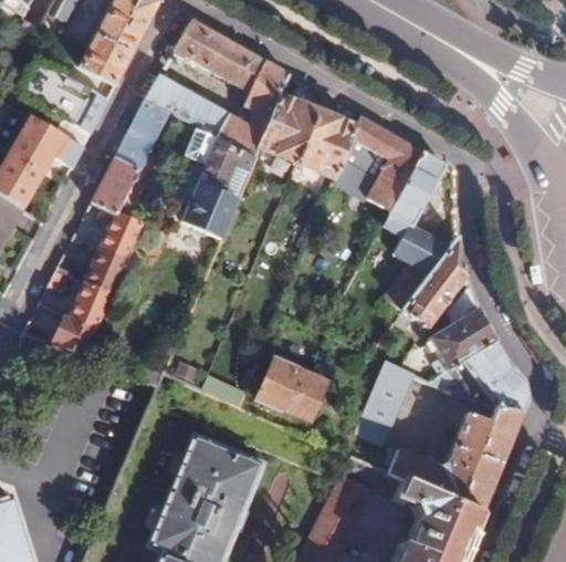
[(0,0),(0,20),(10,27),(24,0),(0,0)]
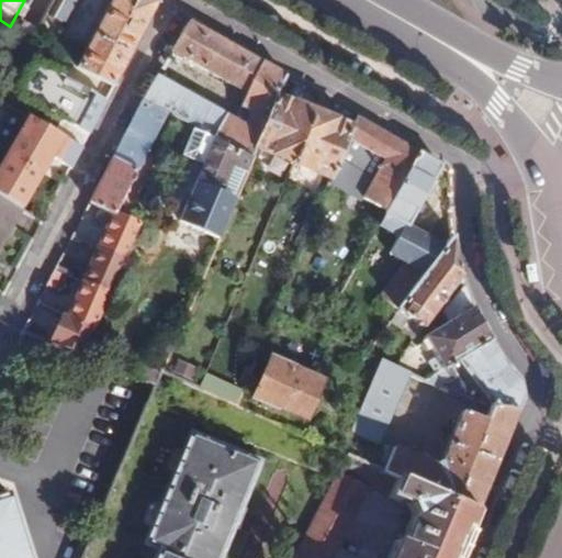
[(52,0),(40,24),(63,36),(82,0),(52,0)]
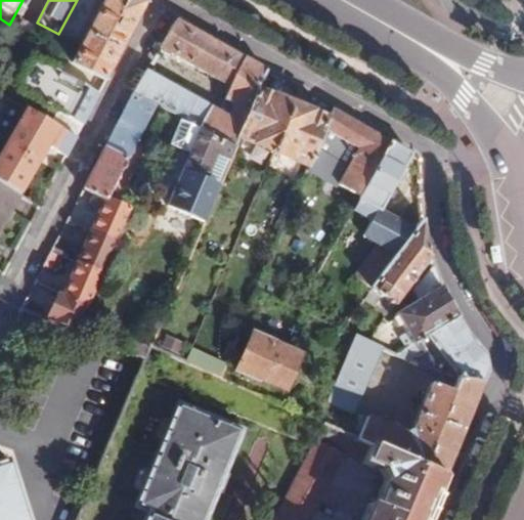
[(108,76),(148,0),(104,0),(75,58),(108,76)]
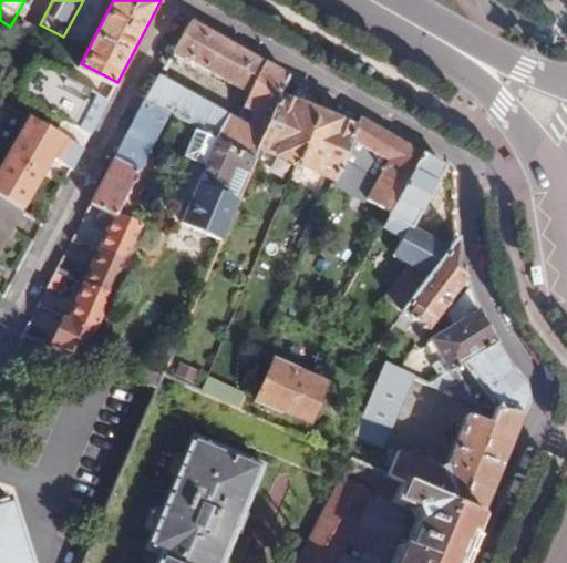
[(291,73),(193,16),(176,45),(253,89),(239,116),(160,73),(146,96),(164,106),(219,136),(257,156),(261,145),(282,94),(291,73)]
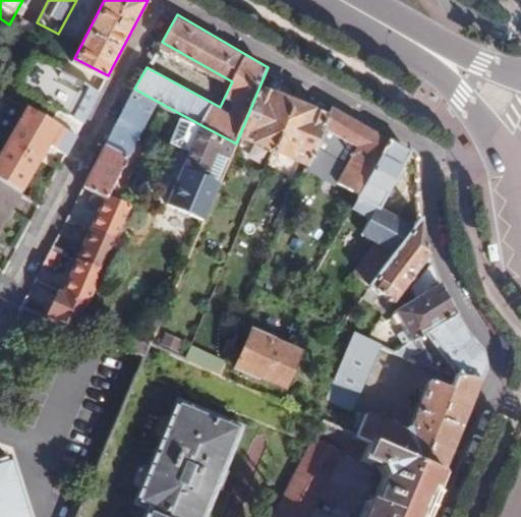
[(0,18),(0,29),(9,35),(13,26),(9,24),(0,18)]
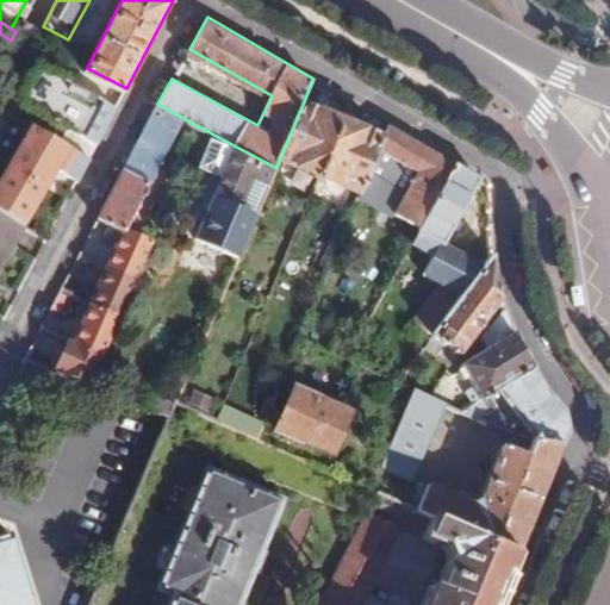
[(50,132),(92,155),(118,104),(42,61),(20,97),(58,118),(50,132)]
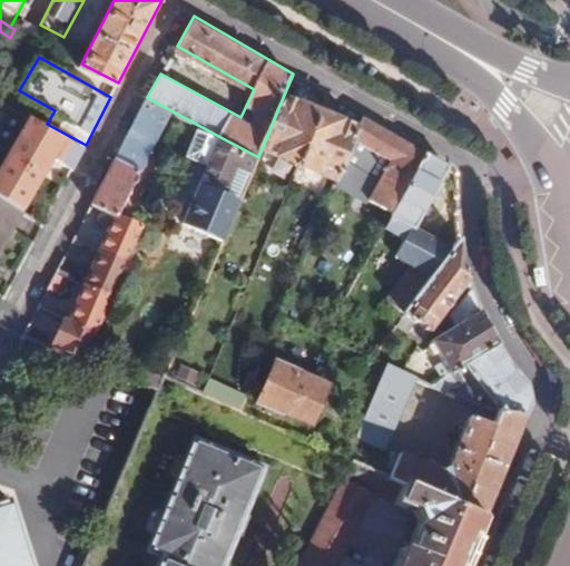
[(322,110),(284,95),(263,146),(300,162),(322,110)]
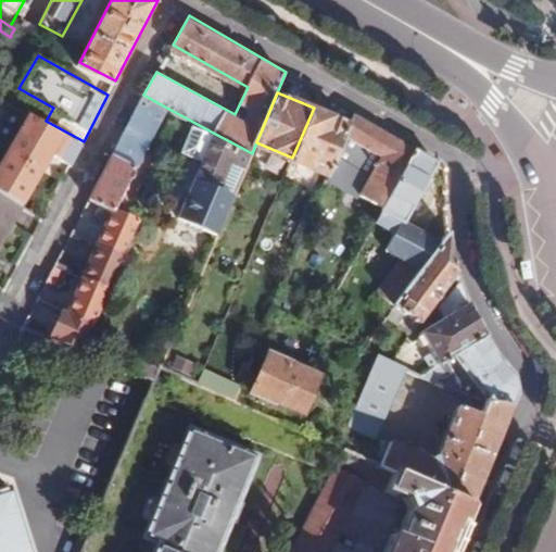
[(161,104),(143,95),(139,102),(156,113),(161,104)]
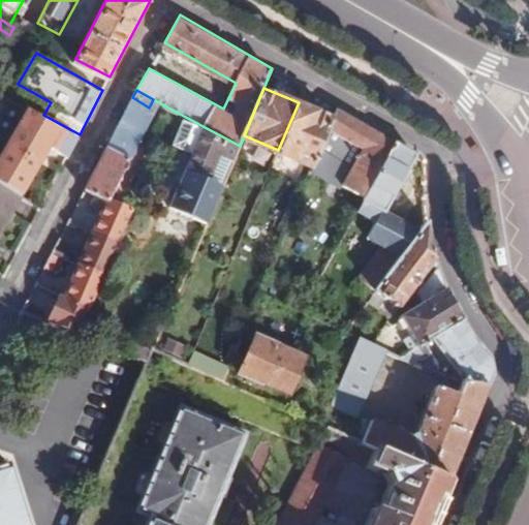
[(149,107),(132,97),(109,143),(133,156),(128,166),(136,171),(138,172),(148,153),(136,147),(156,112),(149,107)]
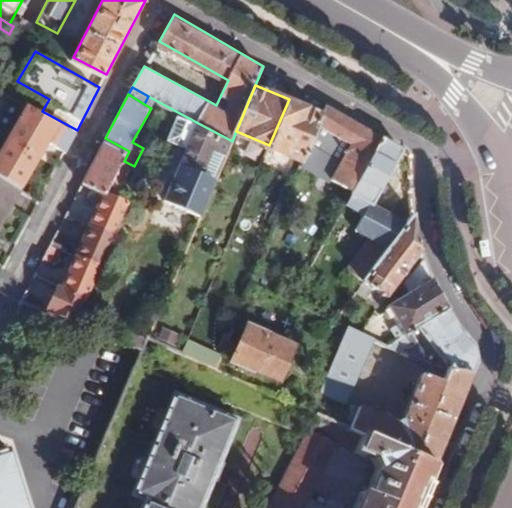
[(322,114),(289,99),(269,145),(303,160),(318,125),(322,114)]
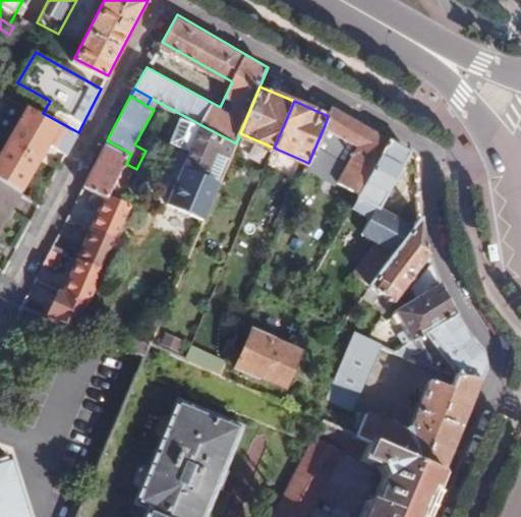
[(50,140),(68,151),(78,132),(43,113),(29,104),(0,154),(0,176),(21,189),(50,140)]
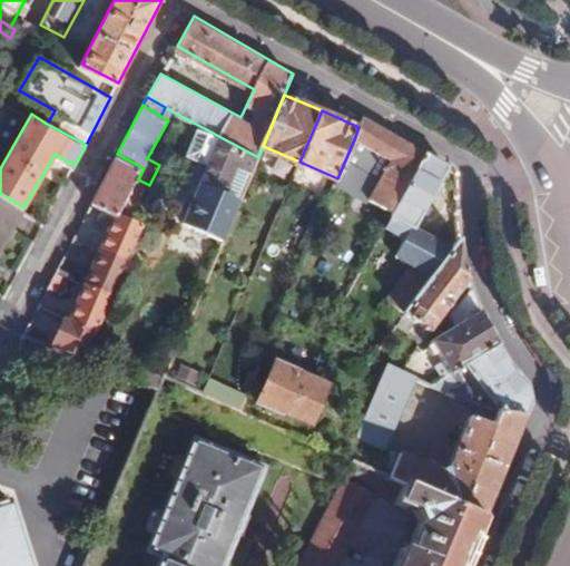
[(428,152),(364,115),(359,127),(354,139),(392,160),(372,198),(394,211),(428,152)]
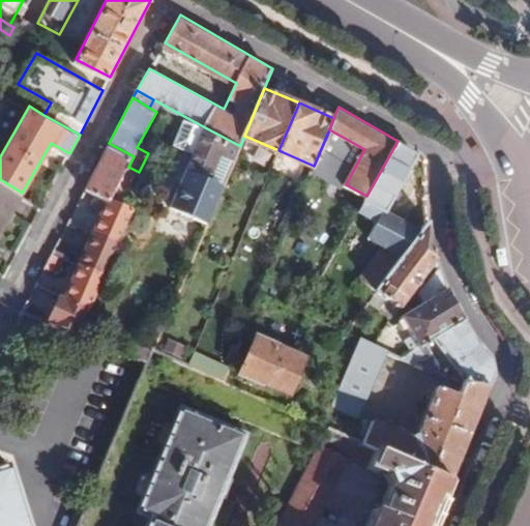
[(240,146),(205,127),(172,205),(196,215),(197,217),(207,222),(240,146)]
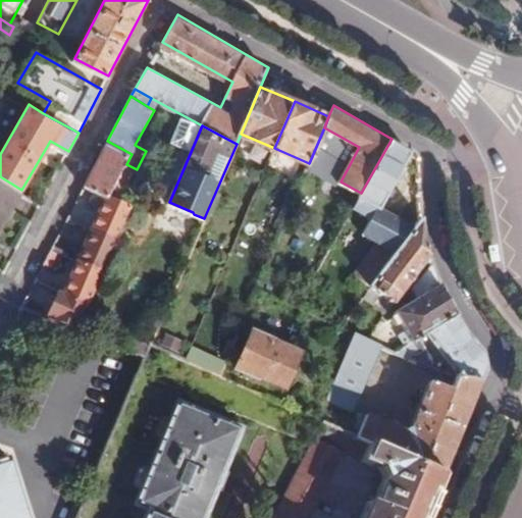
[(412,151),(392,139),(361,193),(360,195),(380,207),(412,151)]
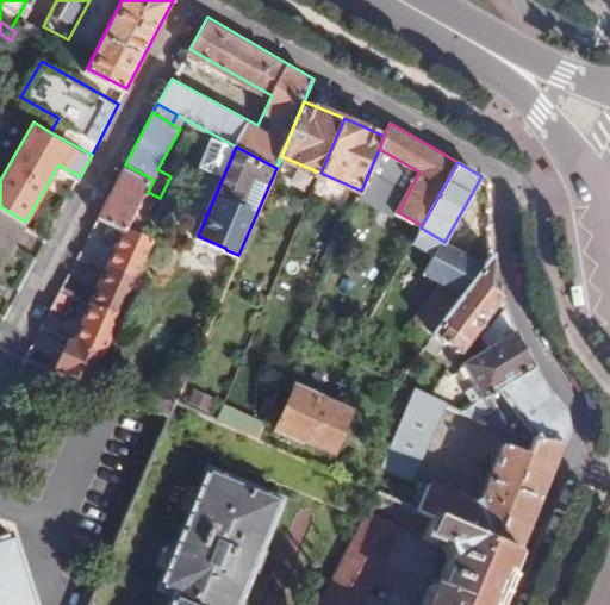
[(42,326),(27,351),(95,380),(118,326),(157,237),(142,229),(131,224),(148,192),(154,180),(125,164),(97,220),(122,234),(76,340),(56,332),(42,326)]
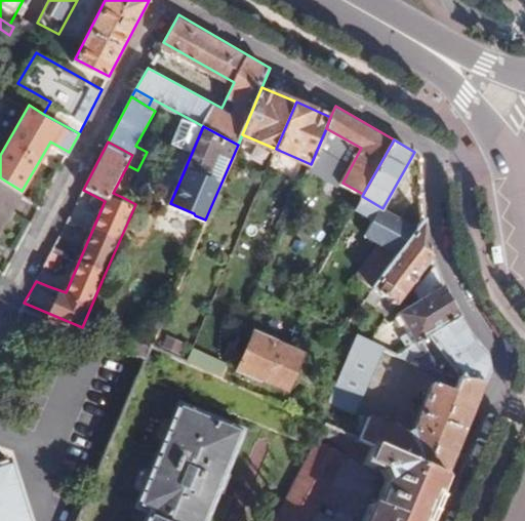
[(135,169),(127,165),(113,193),(122,197),(135,169)]
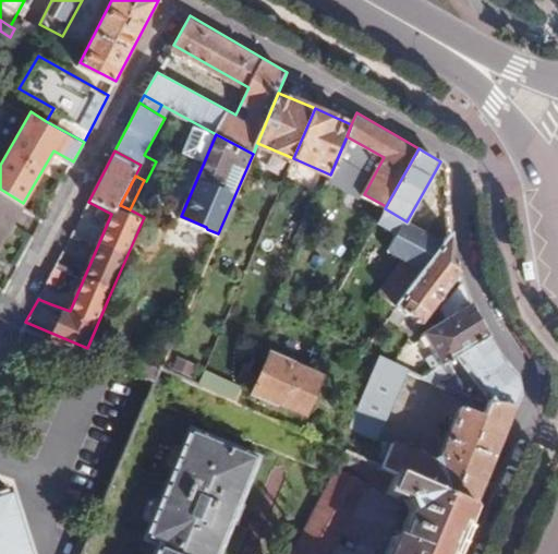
[(0,242),(23,203),(0,189),(0,242)]
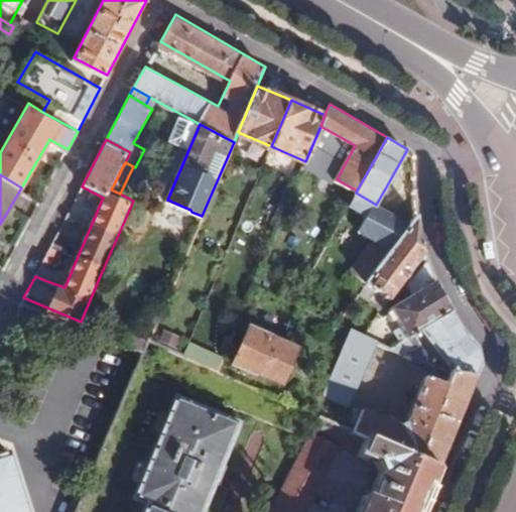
[(376,205),(356,193),(350,204),(368,213),(360,229),(377,238),(381,232),(396,242),(409,224),(376,205)]
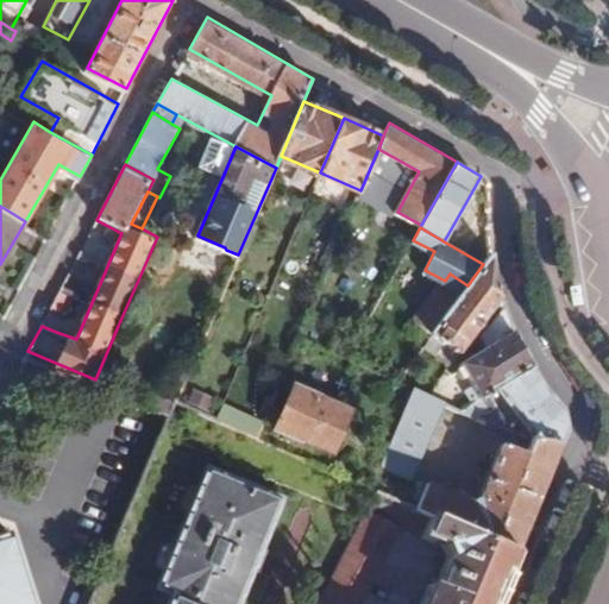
[(460,352),(502,294),(500,283),(494,250),(483,264),(468,285),(434,331),(427,341),(451,360),(458,351),(460,352)]
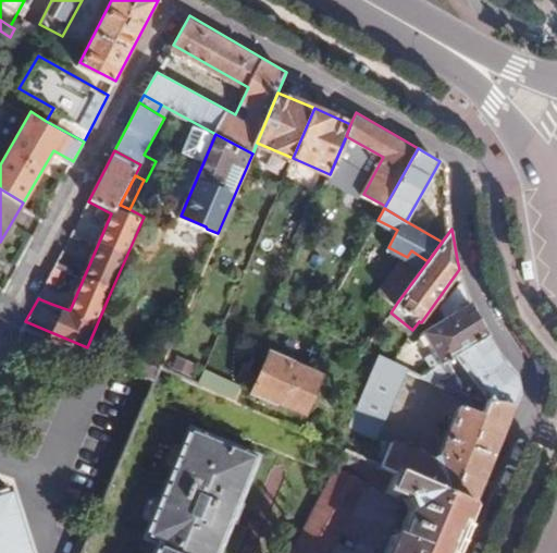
[(67,240),(38,298),(51,304),(81,247),(67,240)]
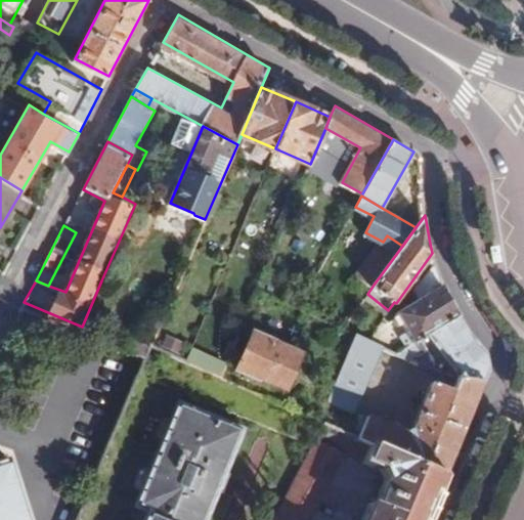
[(374,285),(402,246),(387,235),(383,242),(359,274),(374,285)]
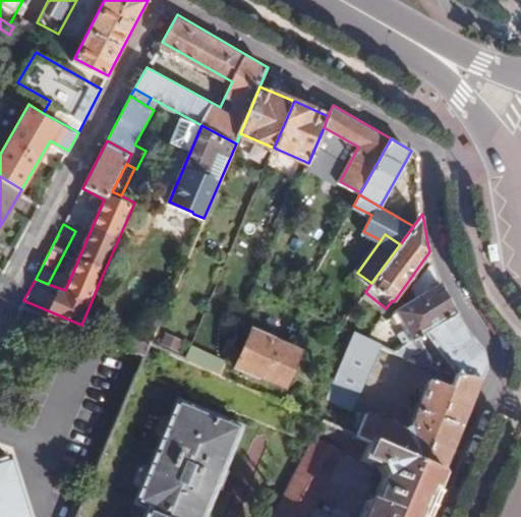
[(407,343),(457,312),(450,300),(439,277),(433,263),(412,286),(418,295),(396,307),(406,327),(400,331),(407,343)]
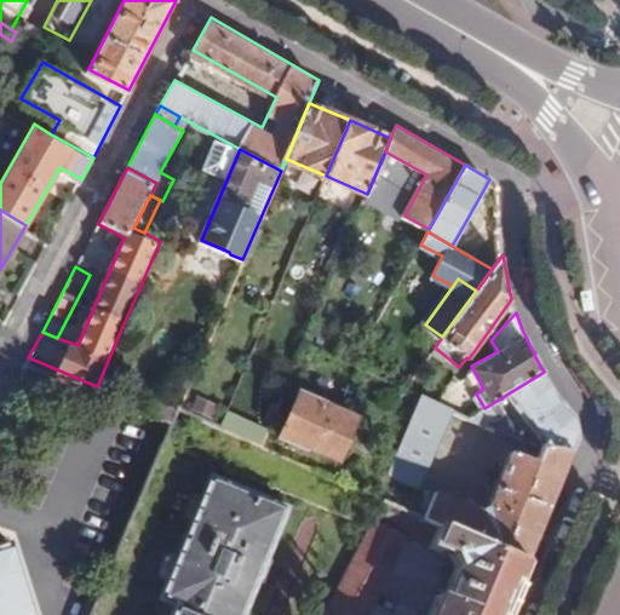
[(424,516),(522,558),(574,432),(572,417),(567,406),(551,383),(544,372),(484,408),(469,417),(483,424),(512,402),(544,442),(535,459),(512,450),(488,507),(480,511),(424,486),(419,498),(429,501),(424,516)]
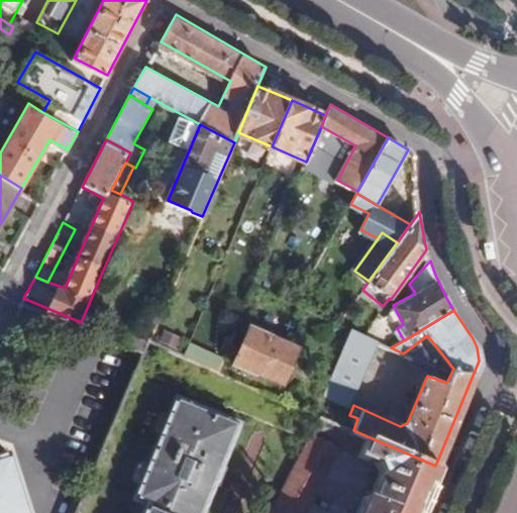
[(97,340),(101,331),(86,325),(83,333),(97,340)]
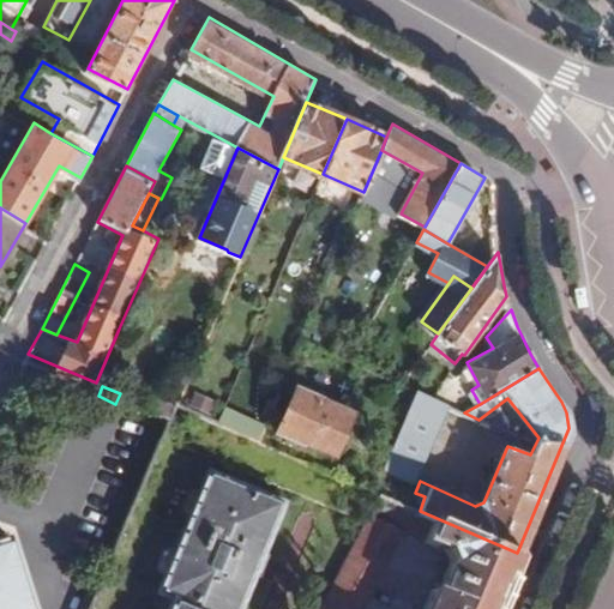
[(298,390),(277,433),(304,444),(305,440),(335,454),(350,420),(319,406),(321,401),(298,390)]
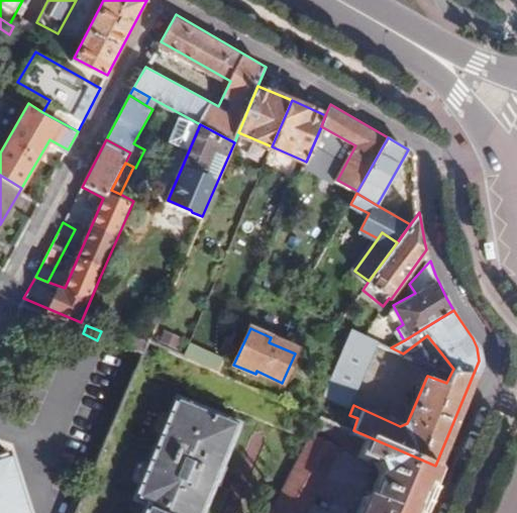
[(376,340),(352,329),(323,395),(348,405),(376,340)]
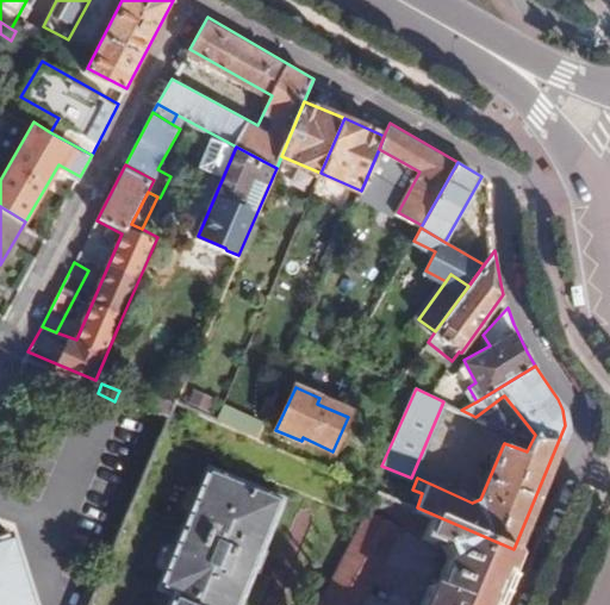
[(224,405),(217,419),(257,437),(263,422),(224,405)]
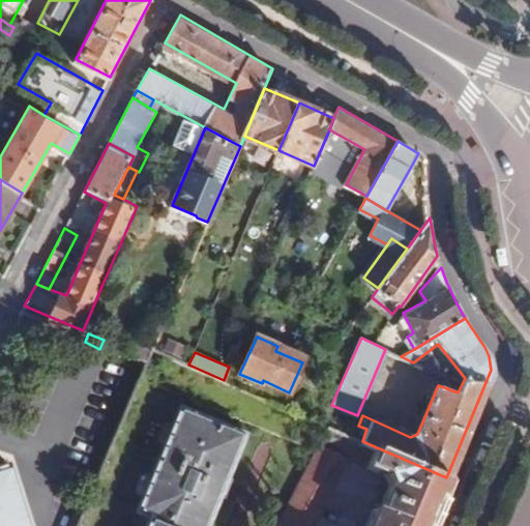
[(198,525),(239,424),(173,397),(129,503),(142,508),(134,525),(198,525)]
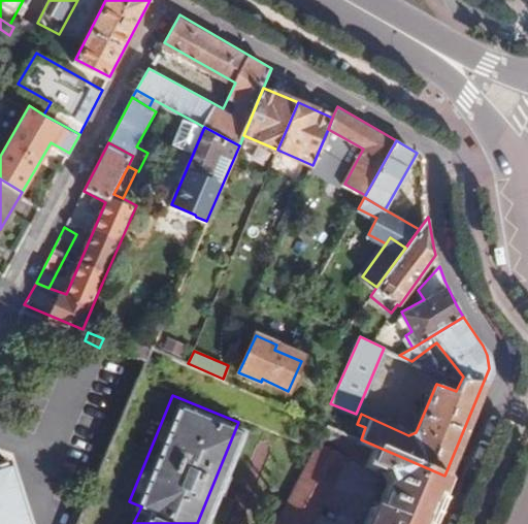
[(305,469),(276,523),(424,523),(444,476),(361,439),(328,425),(305,469)]
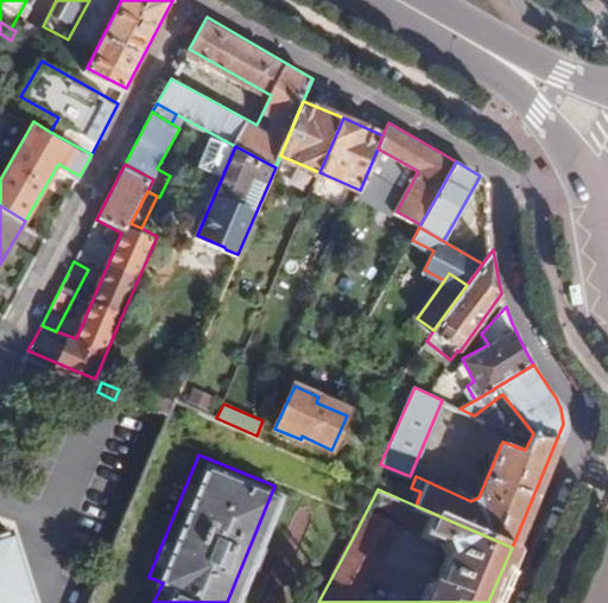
[(5,519),(0,520),(0,602),(20,602),(32,600),(5,519)]
